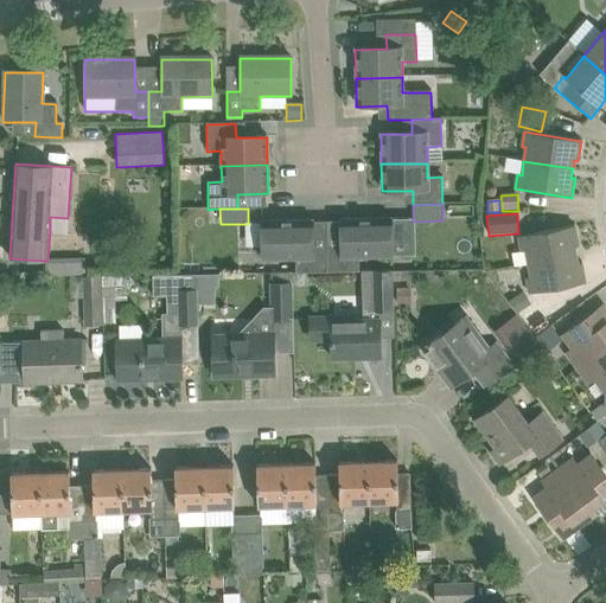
[(340,247),(326,248),(327,274),(358,273),(358,258),(391,257),(390,219),(340,220),(340,247)]
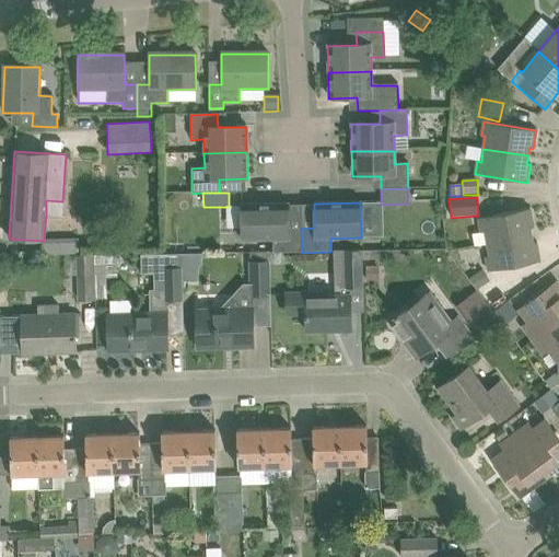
[(302,253),(301,229),(288,229),(288,206),(288,205),(241,206),(242,241),(272,240),(272,253),(282,253),(302,253)]
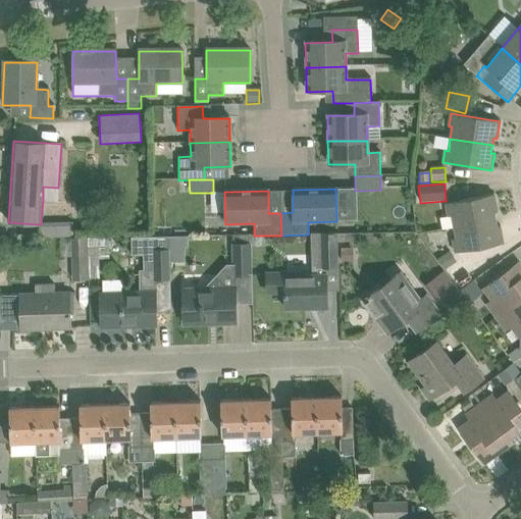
[(454,228),(496,220),(493,213),(498,212),(493,195),(446,204),(448,217),(452,216),(454,228)]
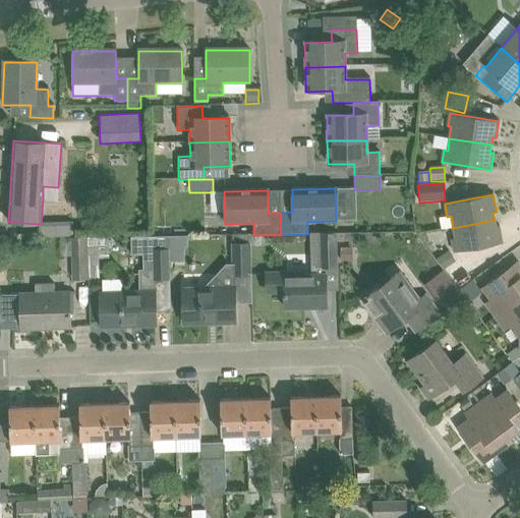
[(495,220),(453,228),(455,239),(452,240),(454,253),(503,243),(499,226),(496,227),(495,220)]
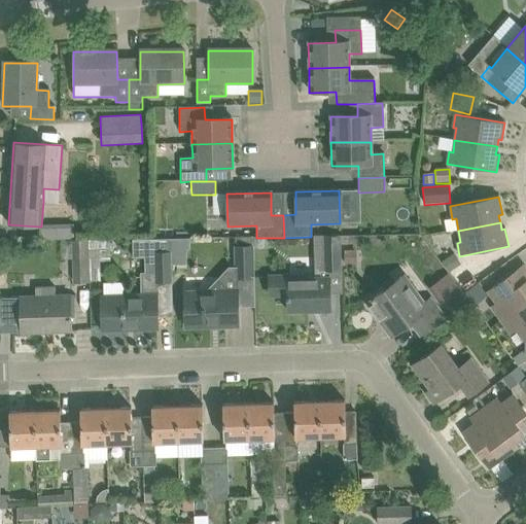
[(337,237),(321,238),(323,274),(338,273),(337,237)]
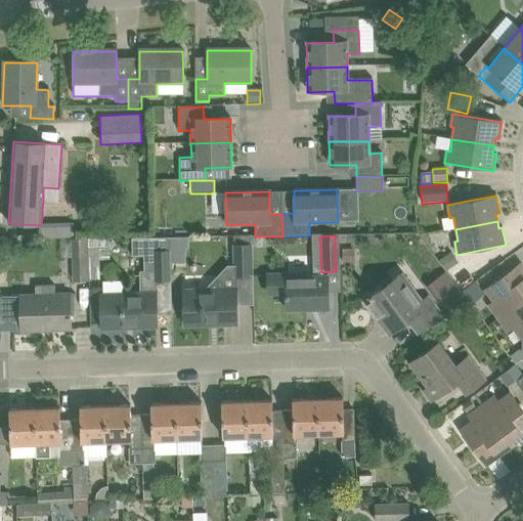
[(251,276),(251,268),(250,236),(233,237),(234,276),(251,276)]
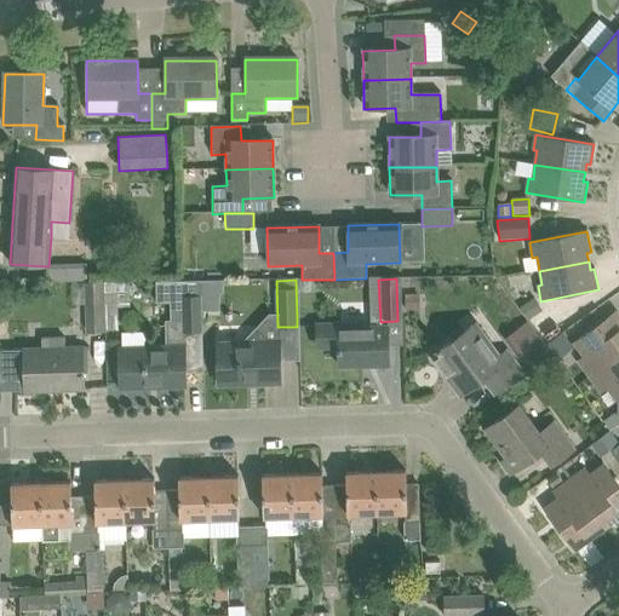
[(104,335),(104,328),(102,285),(85,285),(85,306),(86,337),(104,335)]
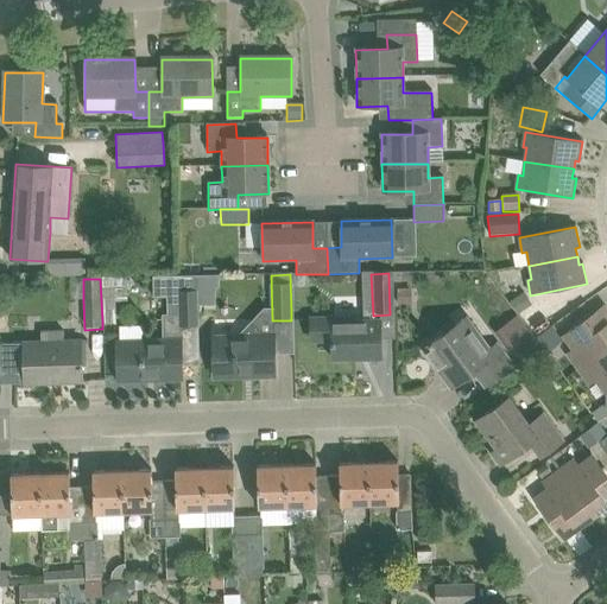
[(0,299),(4,304),(17,293),(7,281),(0,287),(0,299)]
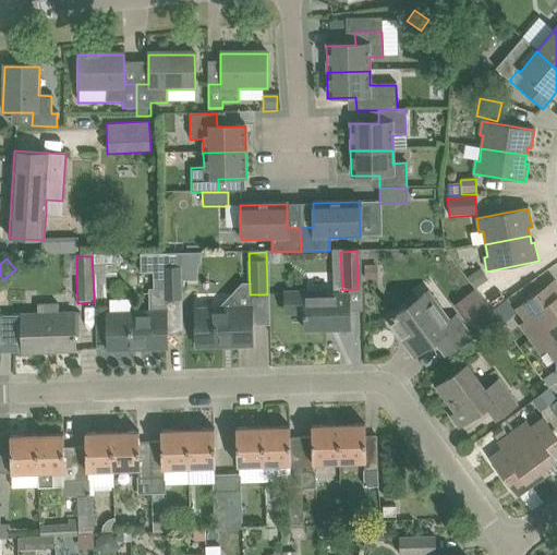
[(364,267),(364,280),(377,280),(377,266),(364,267)]
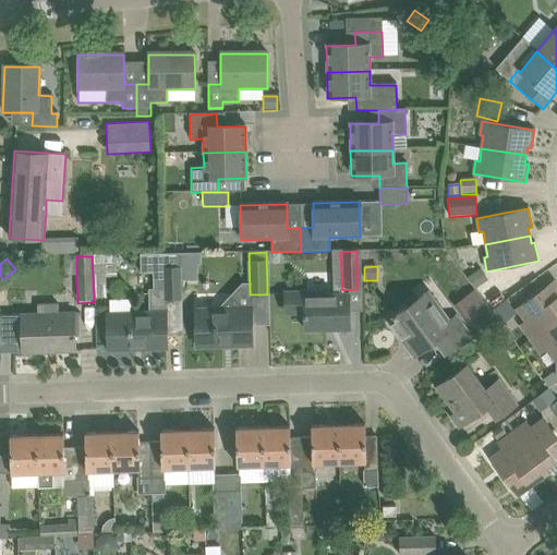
[(166,334),(165,313),(165,301),(180,300),(182,300),(181,281),(181,267),(164,268),(165,290),(149,291),(149,304),(150,314),(131,314),(111,315),(108,315),(109,350),(166,349),(166,334)]
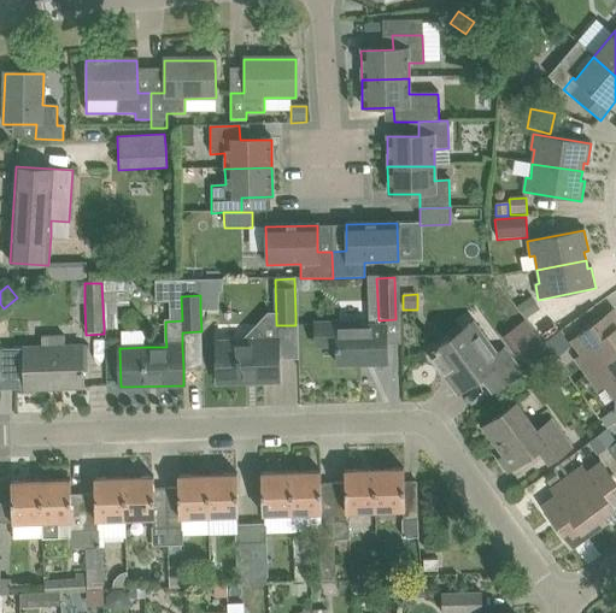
[(540,311),(531,298),(517,307),(526,320),(540,311)]
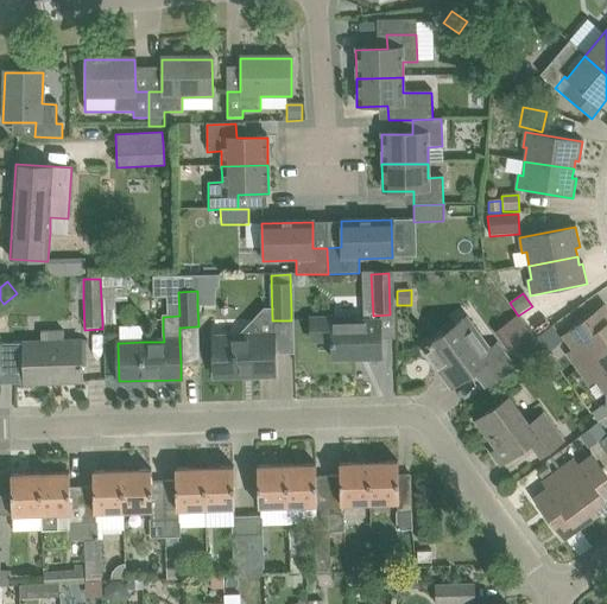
[(563,337),(573,349),(564,356),(576,372),(606,349),(606,312),(604,307),(563,337)]
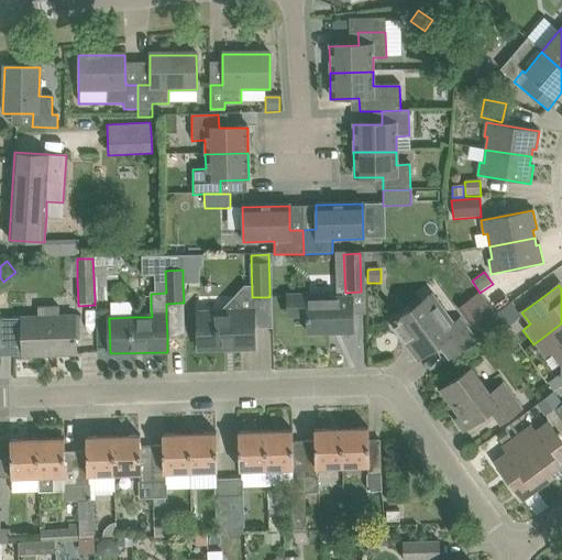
[(352,297),(327,298),(327,296),(287,296),(288,317),(307,316),(307,333),(353,332),(352,297)]
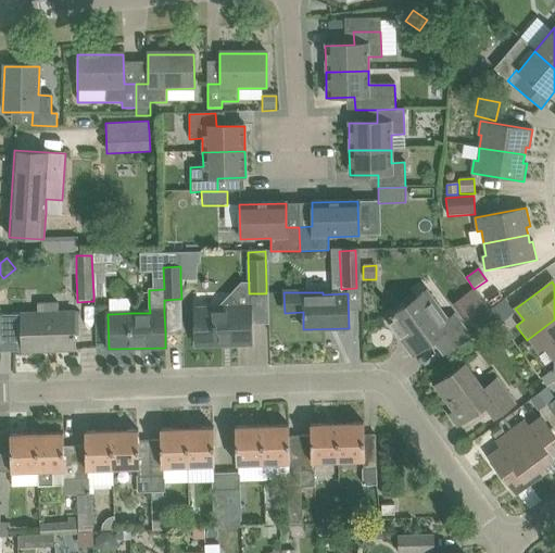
[(432,341),(443,356),(469,337),(454,316),(448,322),(426,292),(388,321),(413,355),(432,341)]
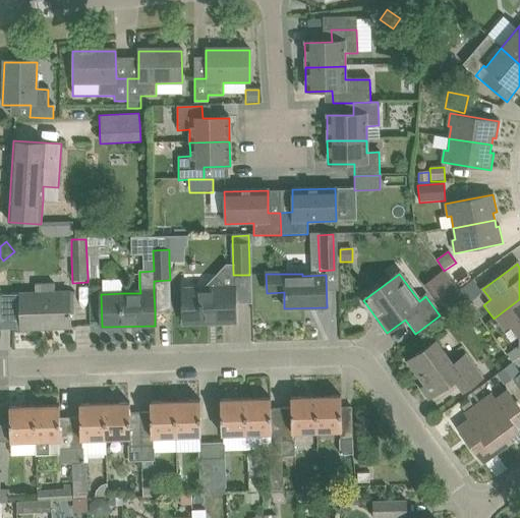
[(205,288),(182,289),(183,325),(235,323),(234,288),(226,288),(216,277),(205,288)]
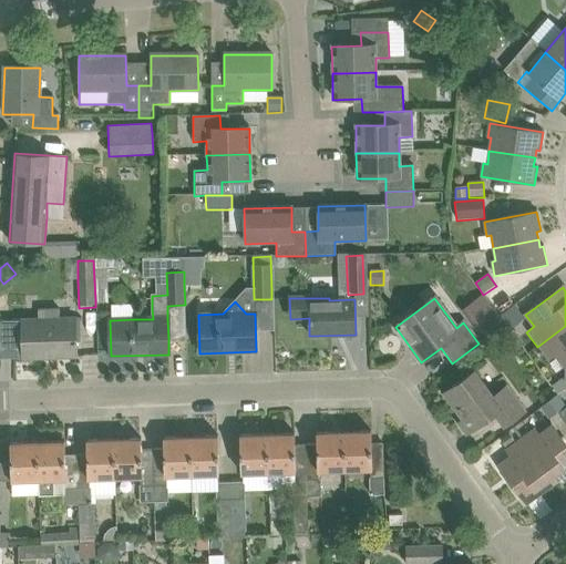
[(522,317),(514,307),(501,317),(510,329),(523,319),(522,317)]
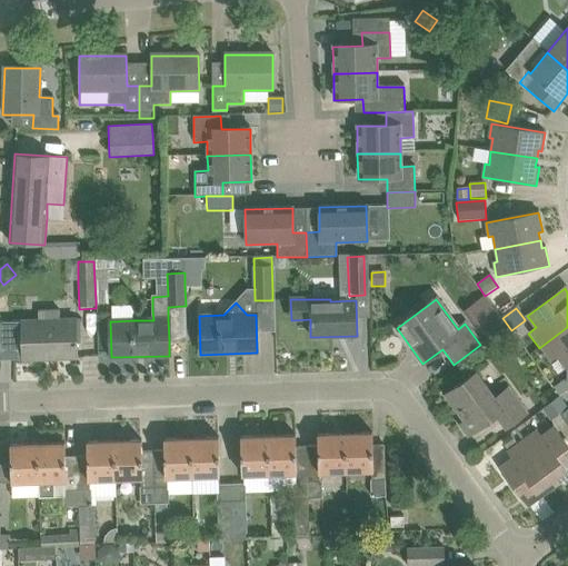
[(76,320),(59,321),(59,310),(38,310),(39,321),(22,323),(23,360),(77,358),(76,320)]
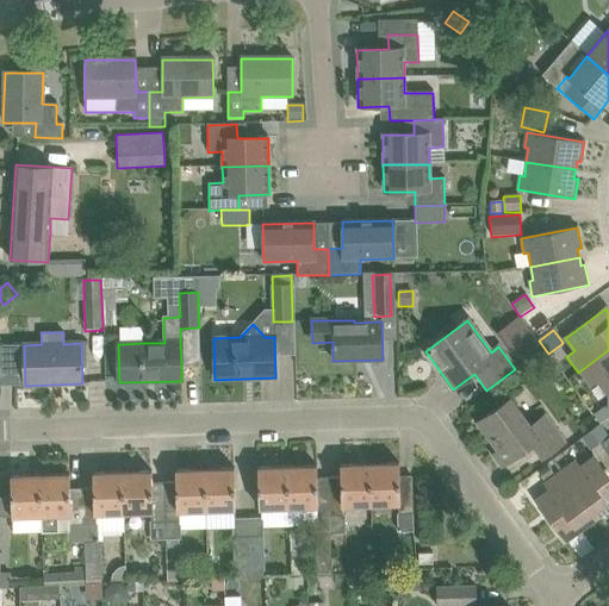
[(511,345),(522,360),(540,347),(529,332),(511,345)]
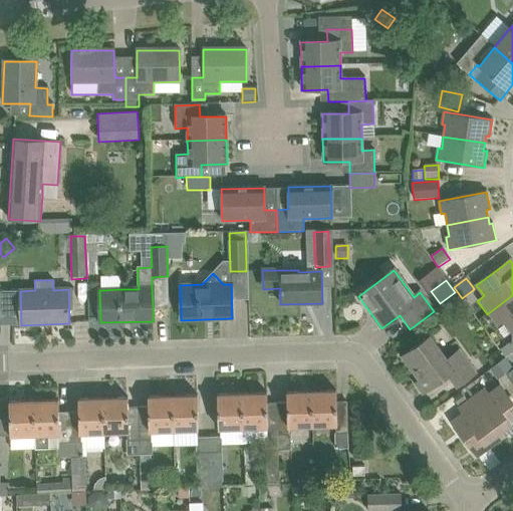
[(512,332),(512,295),(487,314),(497,328),(504,323),(512,334),(512,332)]
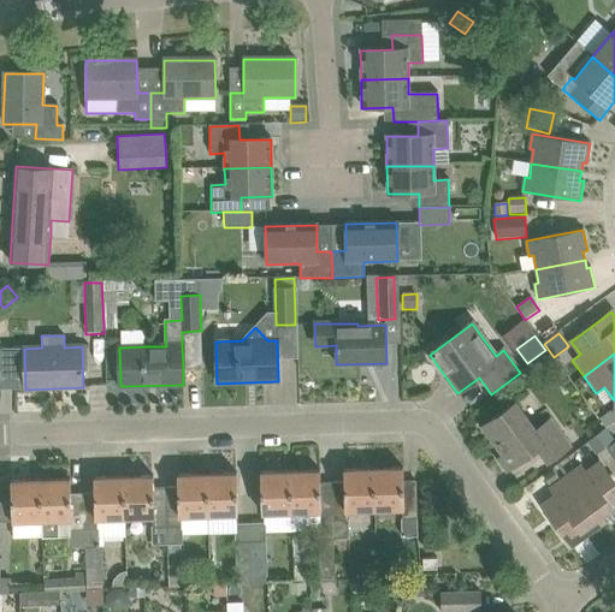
[(483,427),(513,468),(538,450),(549,464),(571,447),(551,420),(536,432),(515,404),(483,427)]
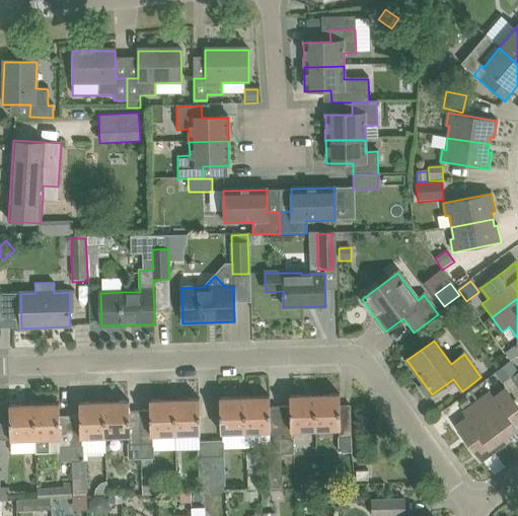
[(510,361),(517,354),(517,351),(516,349),(514,347),(505,354),(510,361)]
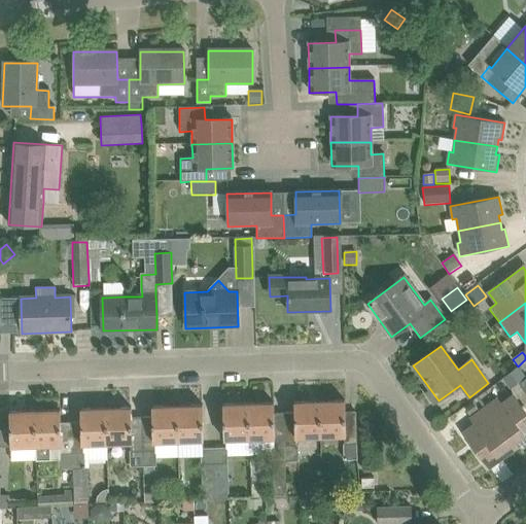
[(517,369),(511,373),(519,384),(524,380),(517,369)]
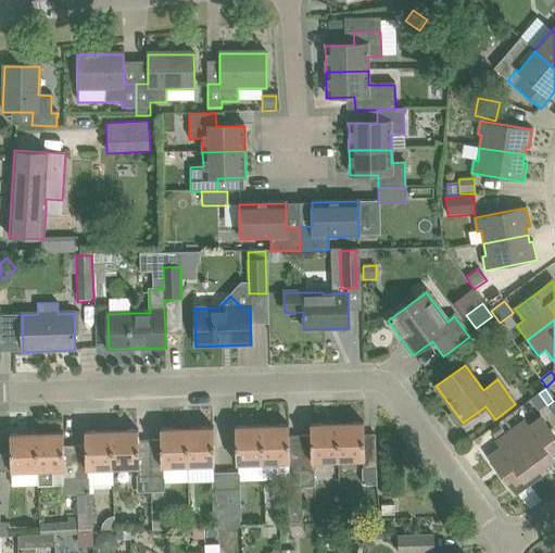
[(530,400),(539,412),(544,406),(537,396),(530,400)]
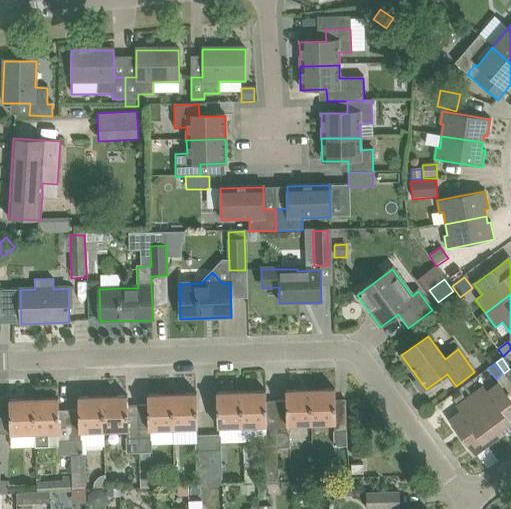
[(510,402),(498,386),(487,394),(482,387),(469,397),(499,437),(510,428),(510,402)]
